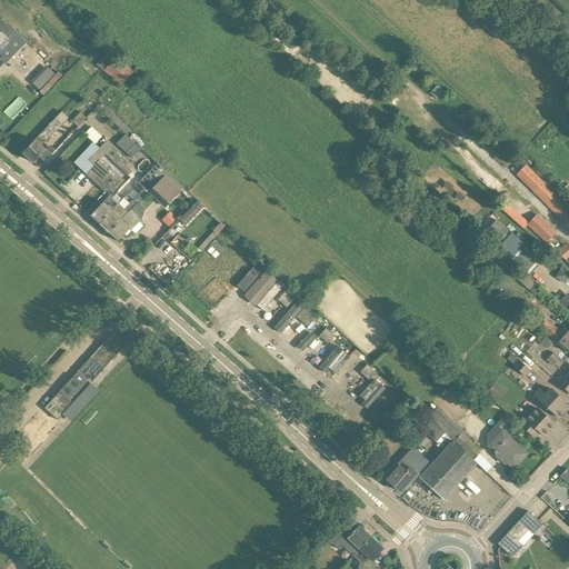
[(10,27),(2,19),(0,21),(0,57),(7,63),(27,42),(15,30),(13,31),(10,27)]
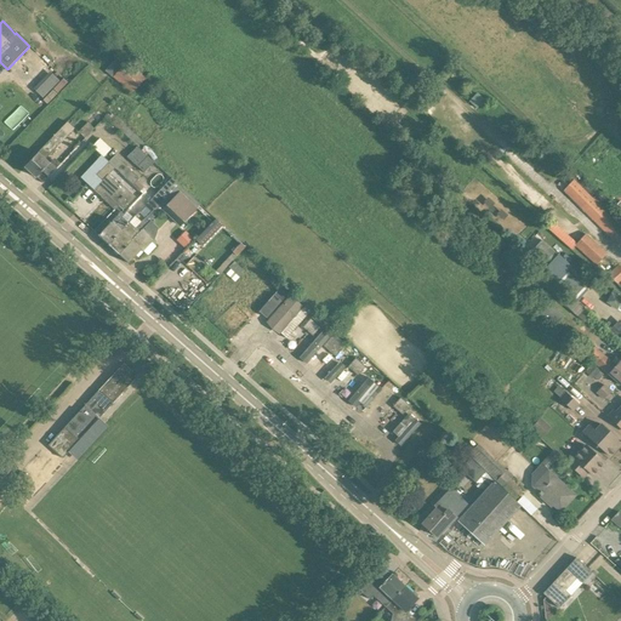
[(127,62),(113,79),(132,95),(146,79),(127,62)]
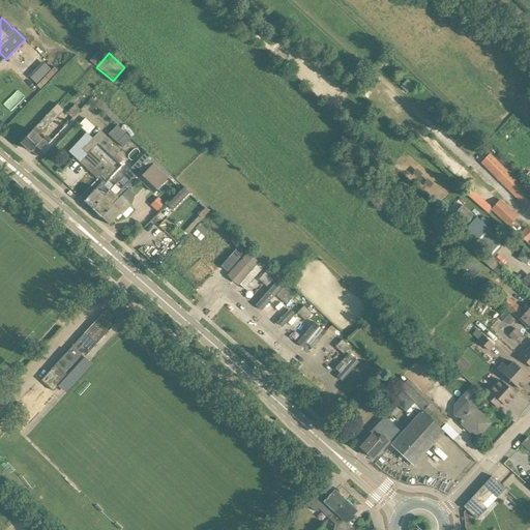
[(31,78),(41,88),(57,71),(47,61),(31,78)]
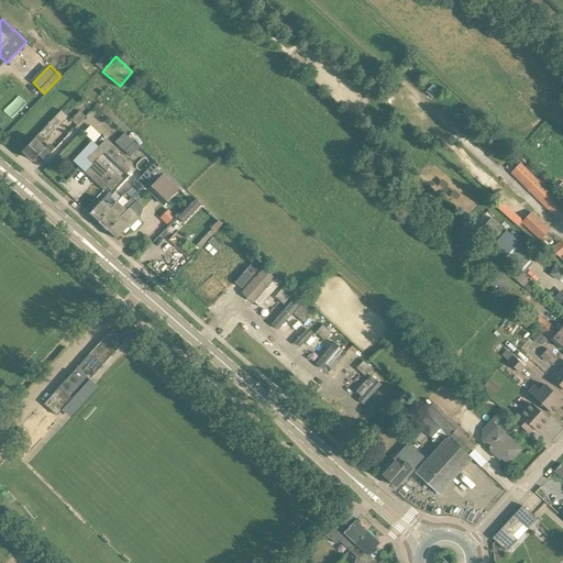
[(132,74),(128,79),(132,84),(138,78),(132,74)]
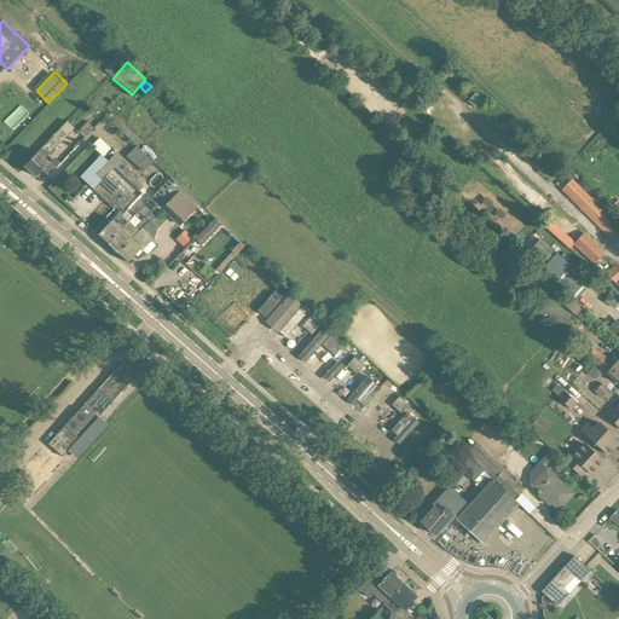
[(5,122),(13,129),(30,113),(21,104),(5,122)]
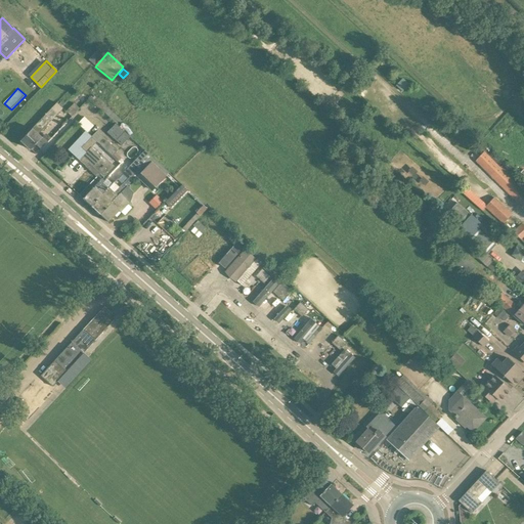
[(30,150),(36,144),(42,137),(39,134),(63,108),(56,102),(20,140),(30,150)]
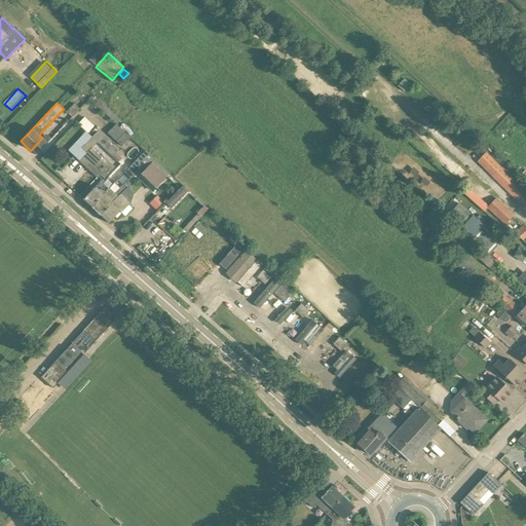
[(71,117),(80,109),(74,104),(66,112),(71,117)]
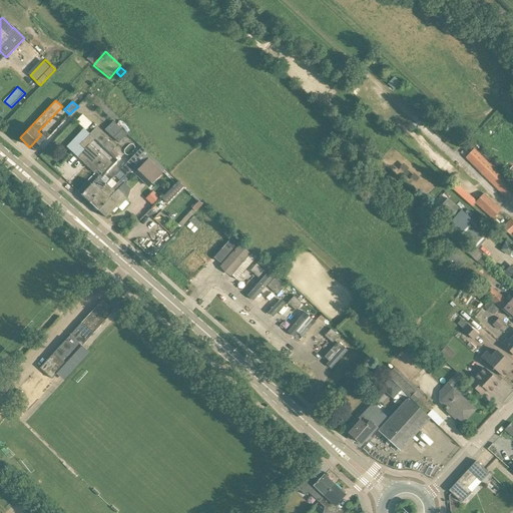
[(130,131),(119,120),(116,124),(113,121),(105,130),(119,143),(125,136),(130,131)]
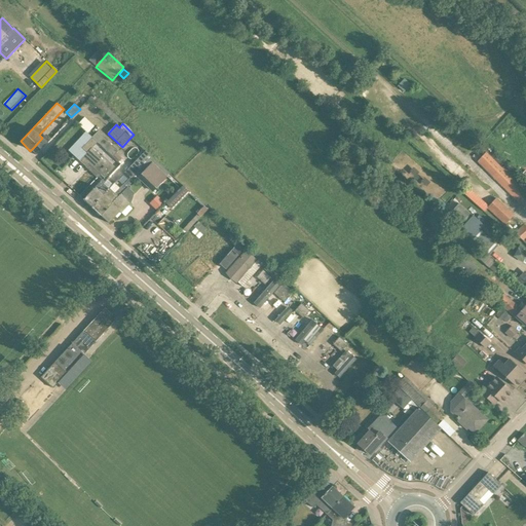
[(92,139),(86,133),(69,151),(80,162),(86,167),(88,164),(105,180),(115,168),(103,156),(102,157),(92,149),(98,144),(92,139)]
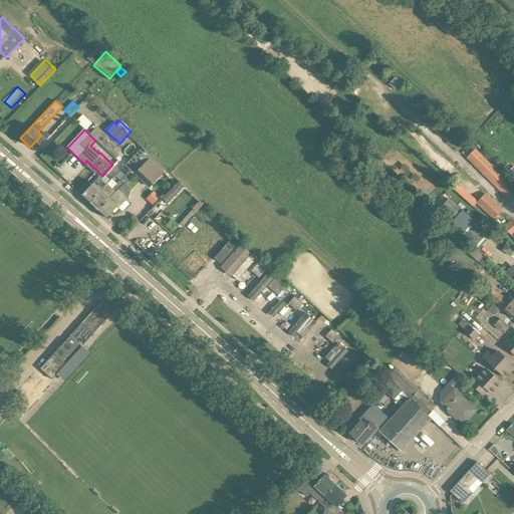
[(90,136),(95,141),(103,148),(105,150),(110,154),(113,151),(115,148),(111,144),(95,130),(90,136)]
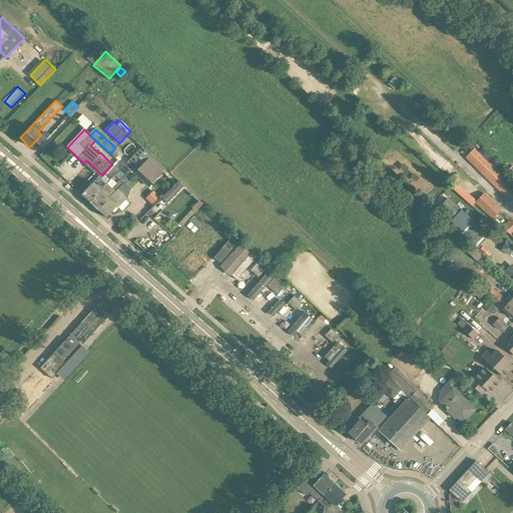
[(163,172),(166,169),(142,147),(126,163),(131,168),(112,189),(107,184),(106,185),(89,202),(98,210),(124,183),(134,173),(149,158),(163,172)]
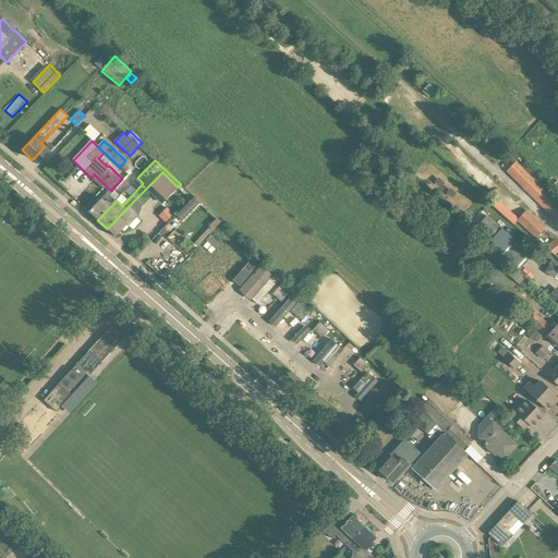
[(555,221),(557,217),(557,202),(550,195),(549,196),(541,189),(544,185),(535,176),(532,179),(516,162),(506,172),(555,221)]
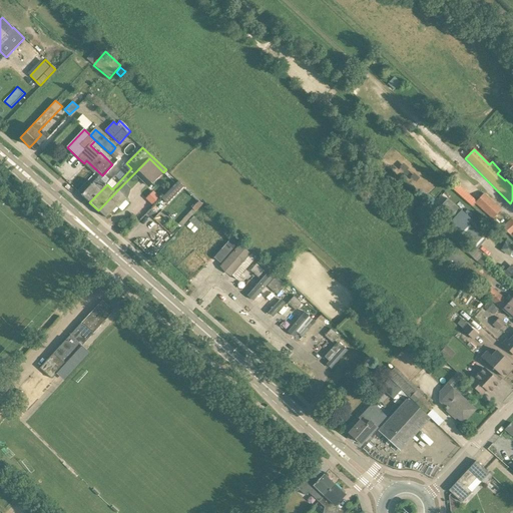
[(112,178),(126,163),(120,157),(105,172),(112,178)]
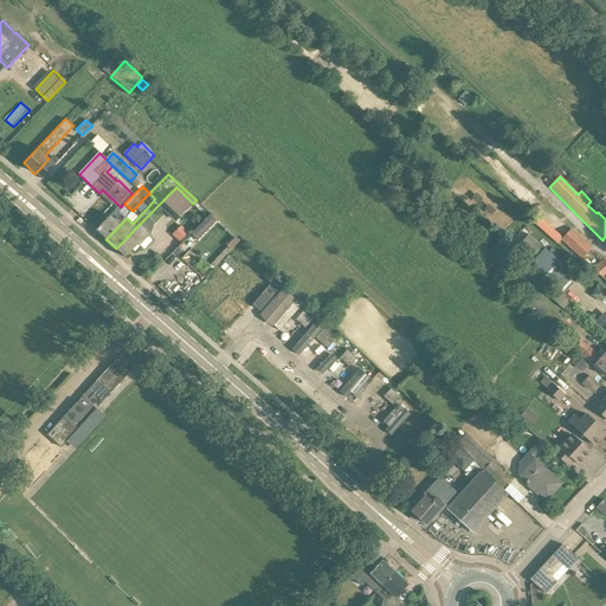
[(175,223),(193,204),(176,187),(159,205),(175,223)]
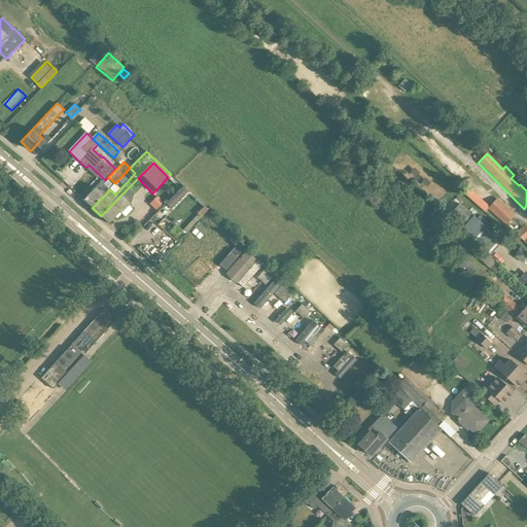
[(109,190),(101,182),(83,201),(92,208),(109,190)]
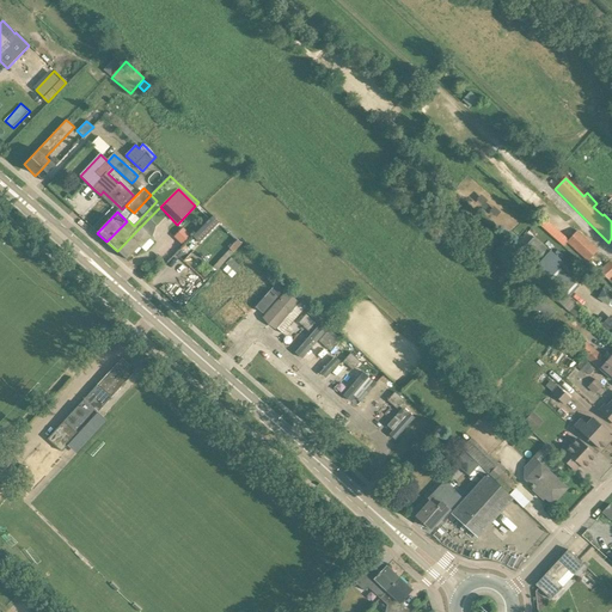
[(213,215),(193,238),(202,244),(221,224),(213,215)]
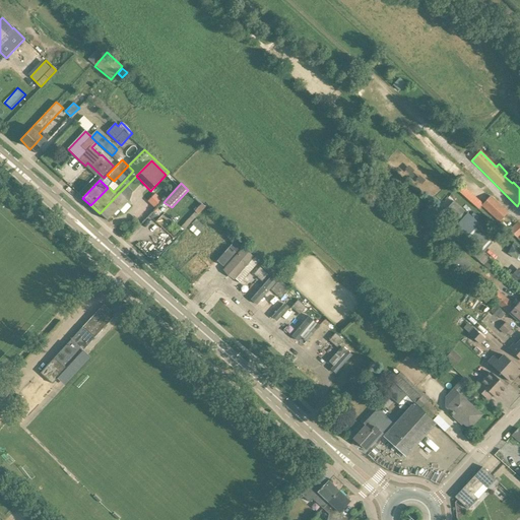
[(483,204),(461,185),(457,190),(478,209),(481,206),(499,222),(507,212),(490,196),(483,204)]
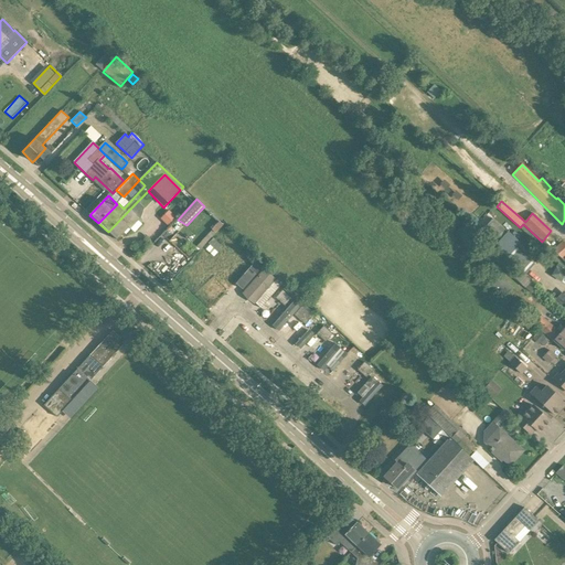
[(137,202),(108,232),(117,240),(128,228),(129,230),(140,216),(144,209),(137,202)]
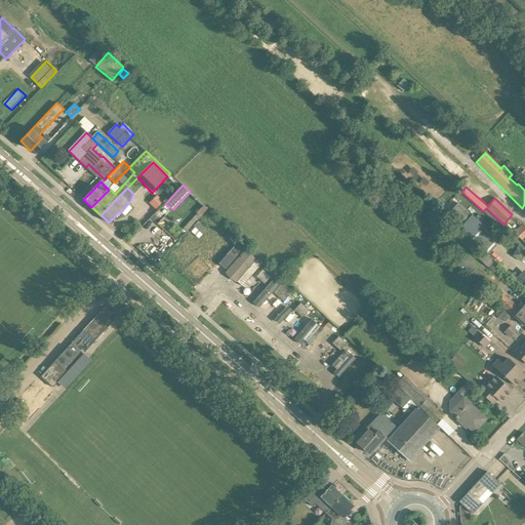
[(177,224),(184,229),(203,206),(198,201),(177,224)]
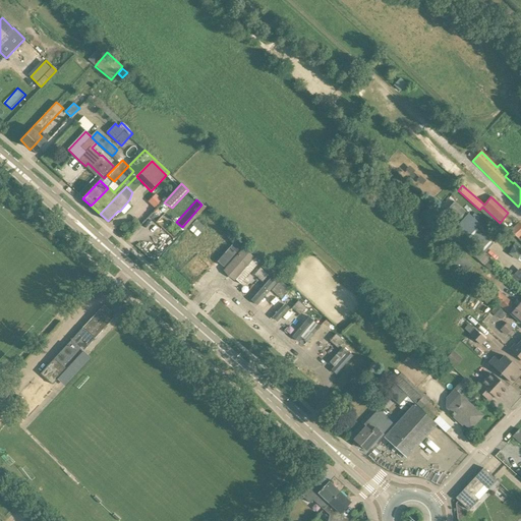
[(483,252),(491,244),(475,228),(479,224),(473,218),(455,201),(444,215),(467,236),(466,237),(483,252)]
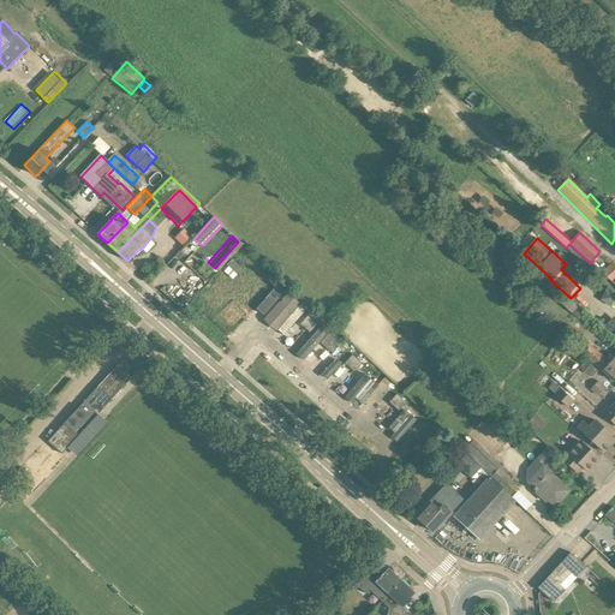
[(234,255),(242,245),(238,242),(238,243),(237,244),(231,251),(234,255)]
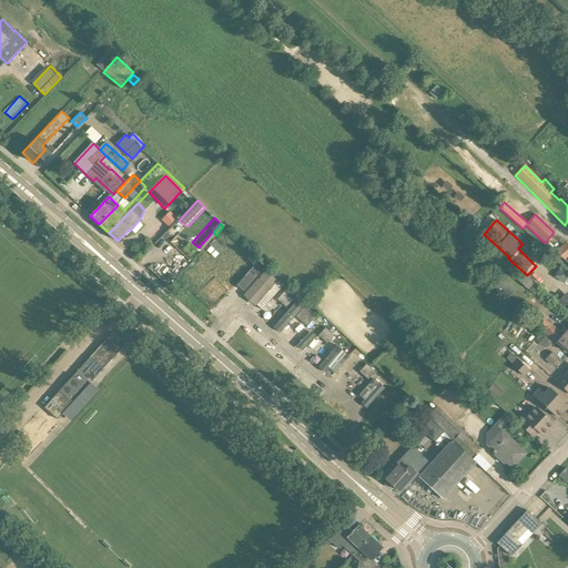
[(219,254),(224,249),(214,240),(209,245),(211,246),(213,250),(219,254)]
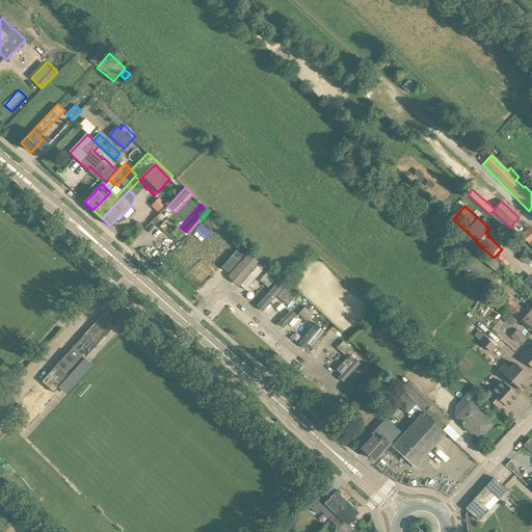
[(528,243),(531,238),(531,230),(530,228),(521,236),(528,243)]
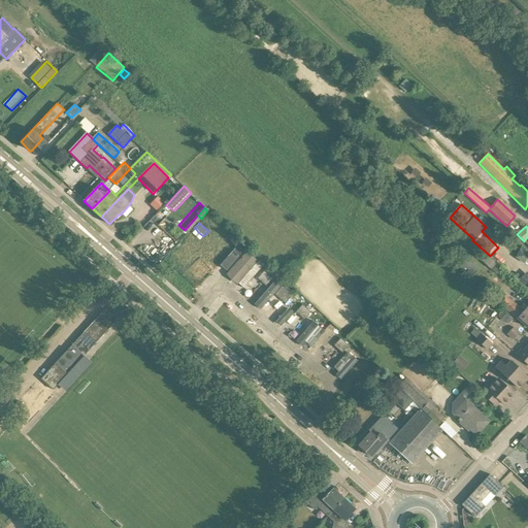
[(489,257),(488,256),(462,233),(456,239),(490,269),(491,268),(497,262),(490,256),(489,257)]
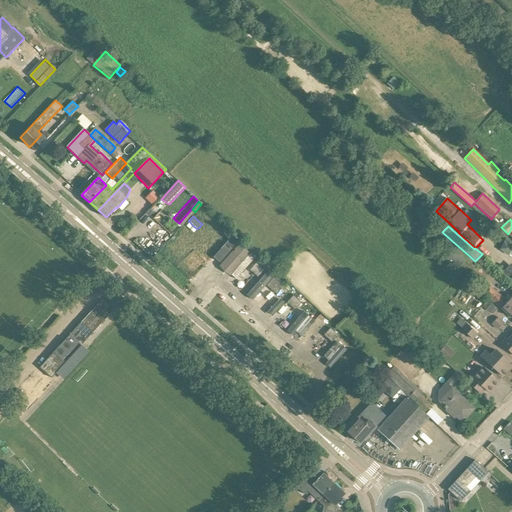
[(237,241),(231,236),(225,243),(231,248),(237,241)]
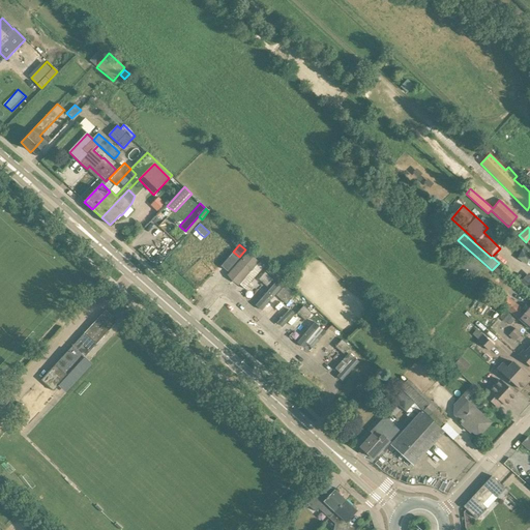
[(233,252),(232,253),(228,257),(221,265),(227,271),(239,257),(233,252)]
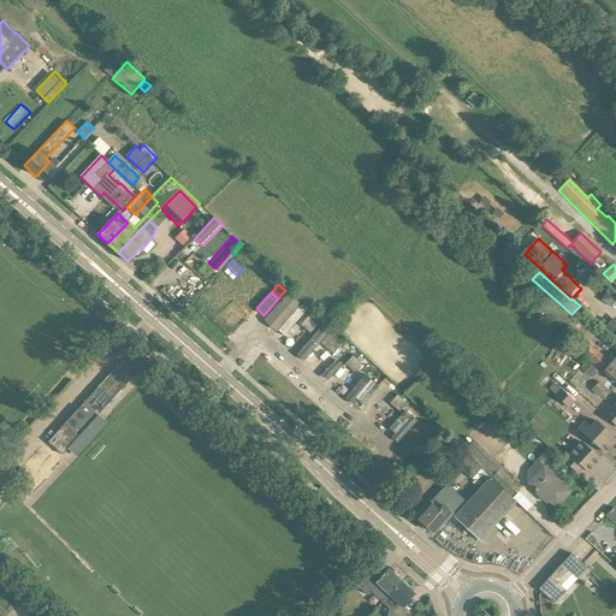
[(290,295),(266,320),(282,336),(306,309),(290,295)]
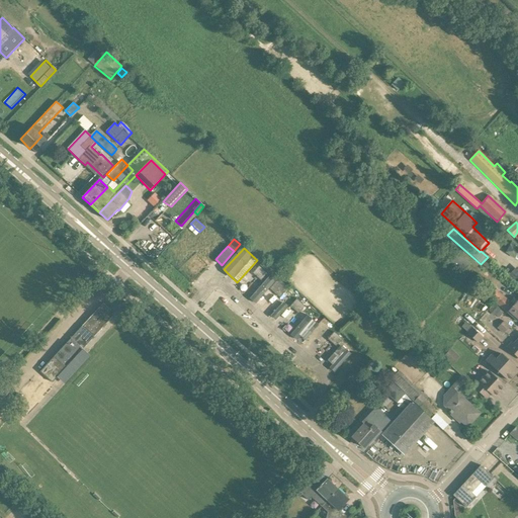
[(460,274),(469,264),(456,251),(453,249),(451,251),(443,260),(460,274)]
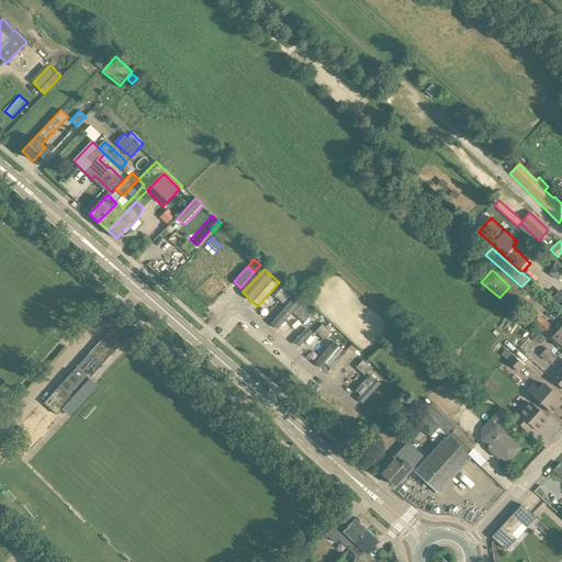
[(292,296),(295,293),(285,284),(282,288),(292,296)]
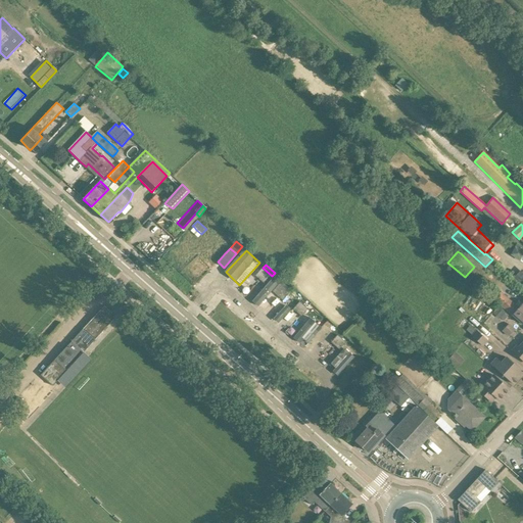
[(259,280),(266,272),(262,269),(255,276),(259,280)]
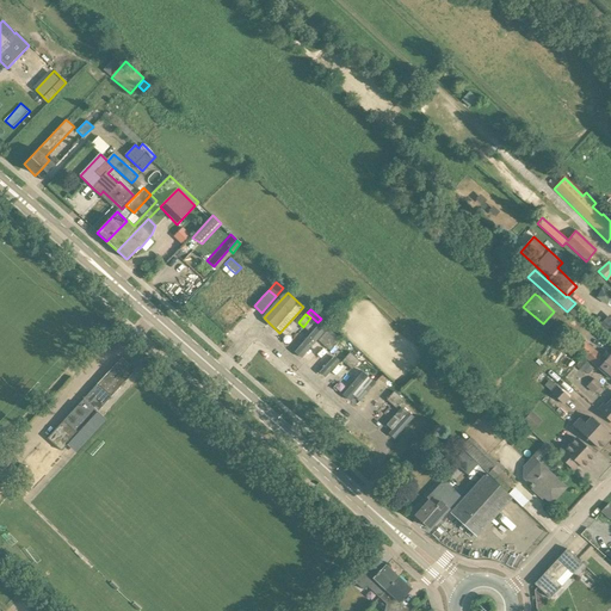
[(610,318),(609,315),(599,326),(610,335),(610,334),(610,318)]
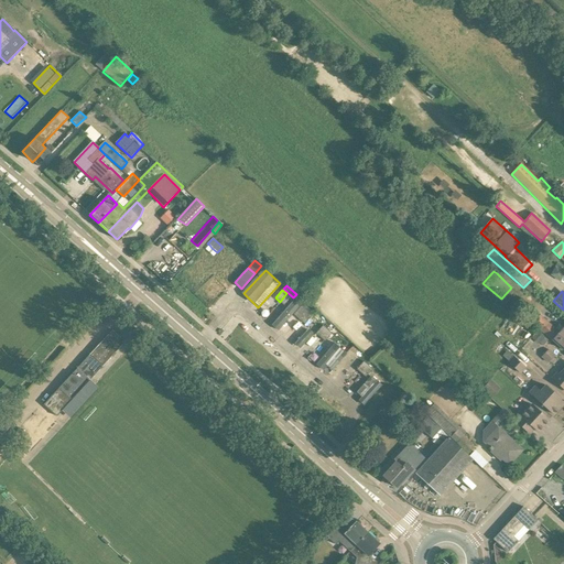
[(291,297),(286,293),(280,302),(284,305),(291,297)]
